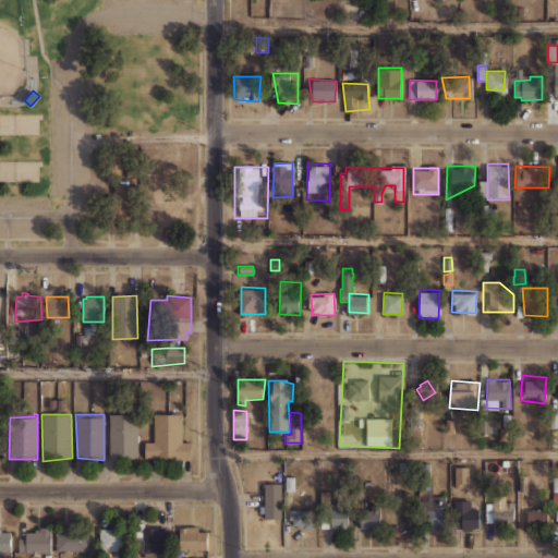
[(109,414),(137,414),(138,458),(108,458),(109,414)]
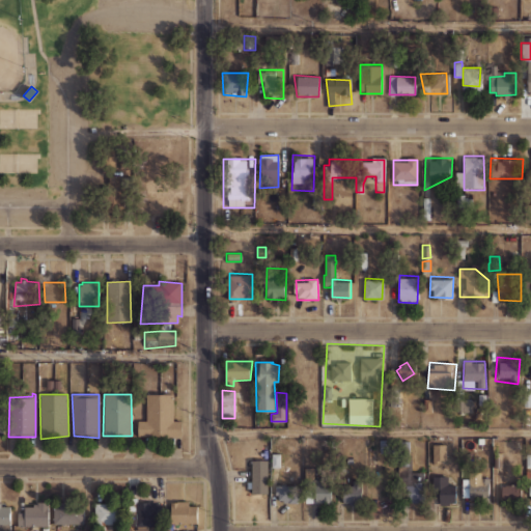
[(145,394),(172,394),(172,419),(184,421),(182,436),(138,436),(137,420),(146,421),(145,394)]
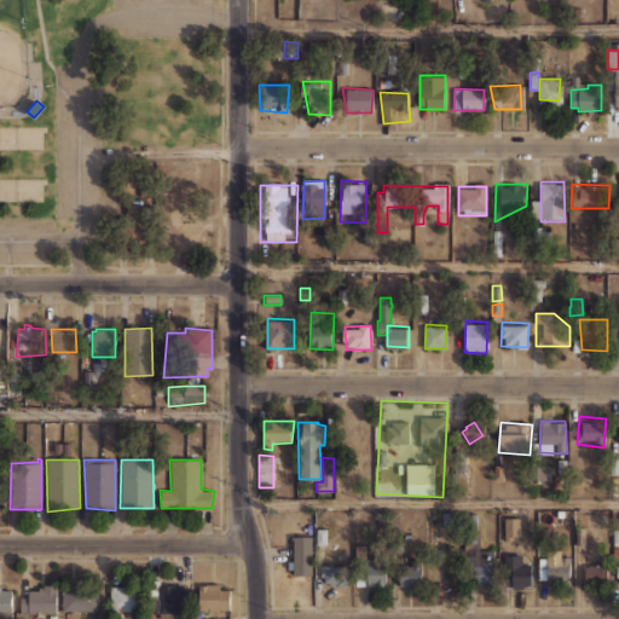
[(493,466),(495,480),(503,480),(503,464),(493,466)]
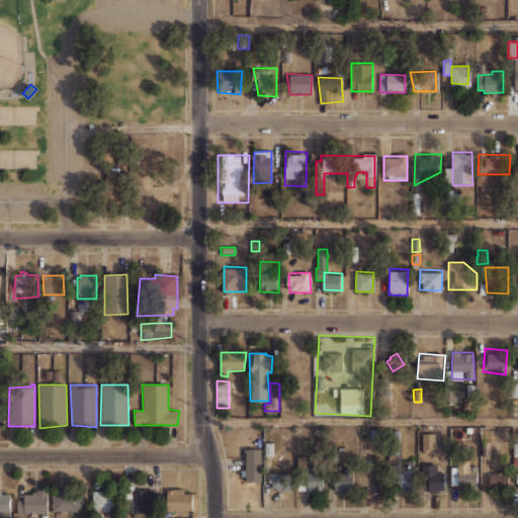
[(443,390),(443,402),(460,402),(461,390),(443,390)]
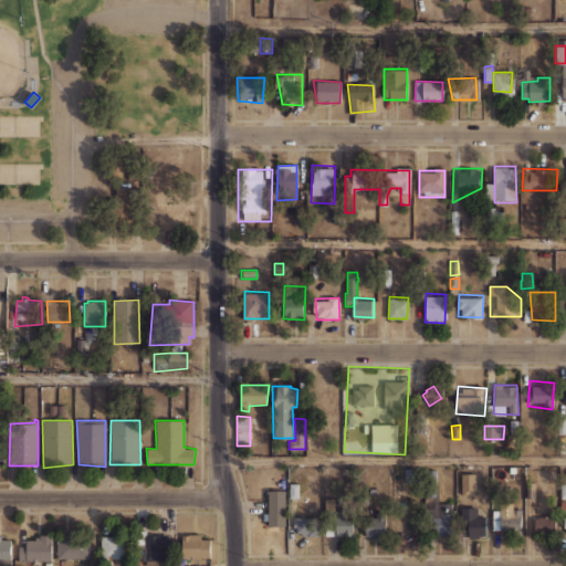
[(463,475),(462,495),(478,495),(479,475),(463,475)]
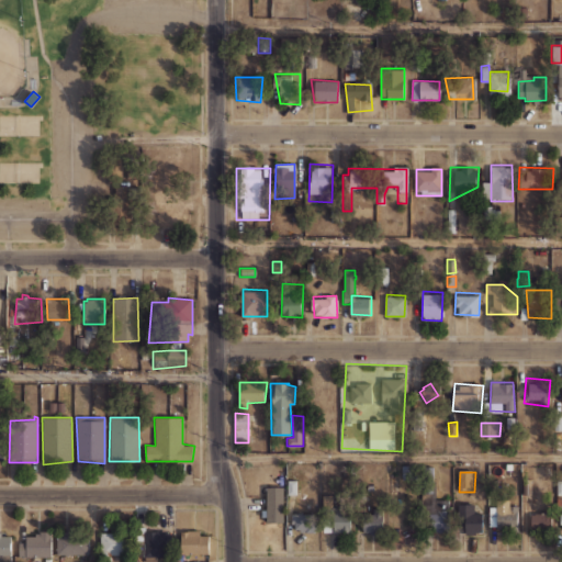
[(523,479),(523,494),(531,494),(531,479),(523,479)]
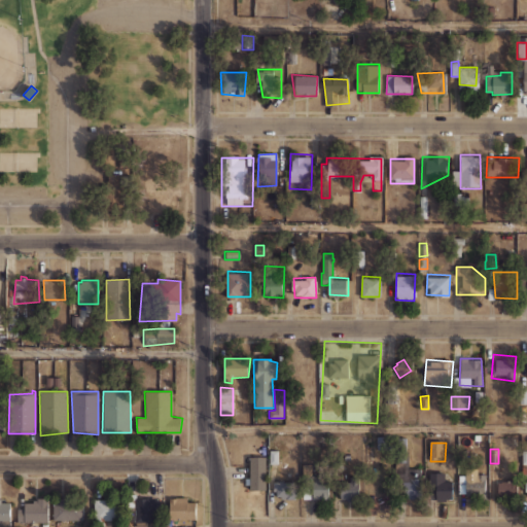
[(270,450),(270,463),(278,463),(278,450),(270,450)]
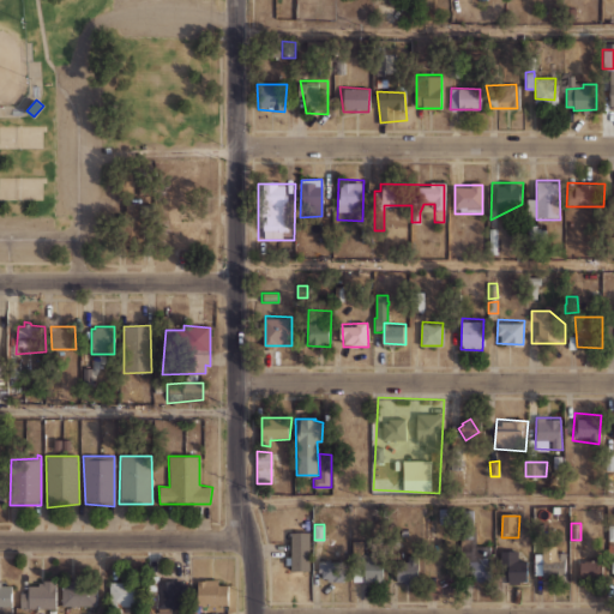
[(308,533),(293,533),(293,570),(308,570),(308,533)]
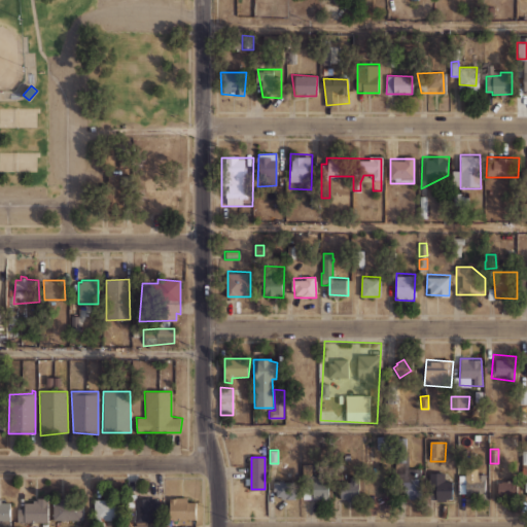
[(409,469),(420,468),(421,498),(403,498),(409,469)]
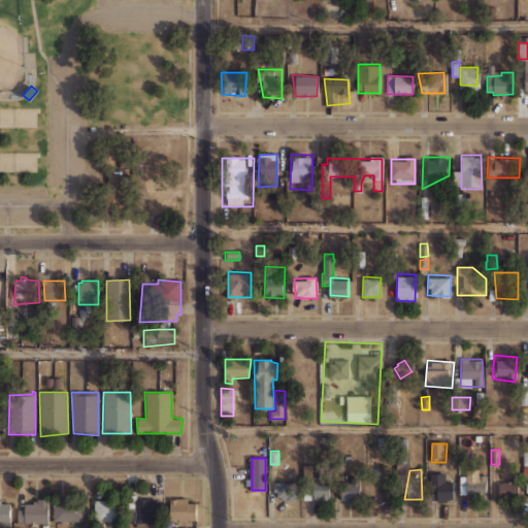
[(429,473),(447,473),(453,481),(455,501),(435,502),(429,473)]
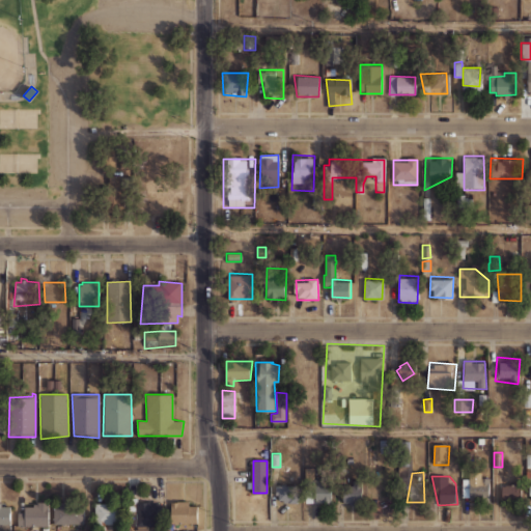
[(463,477),(460,501),(487,503),(490,479),(463,477)]
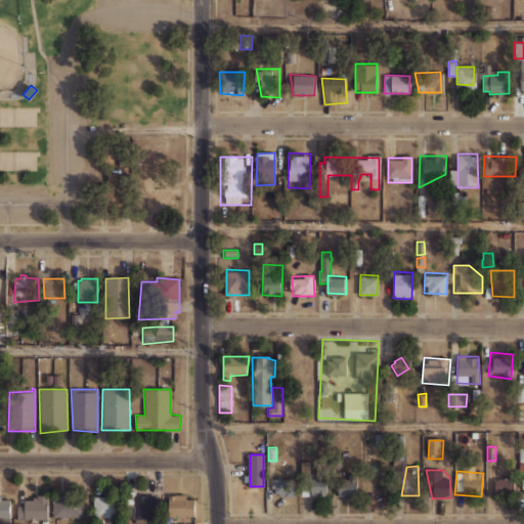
[(359,474),(339,473),(338,495),(358,495),(359,474)]
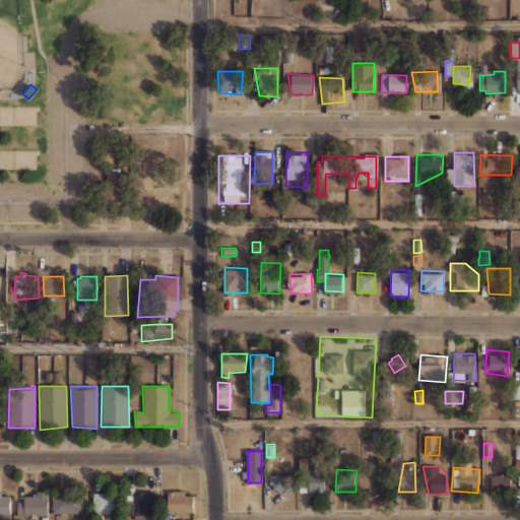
[(325,493),(324,471),(300,472),(301,494),(325,493)]
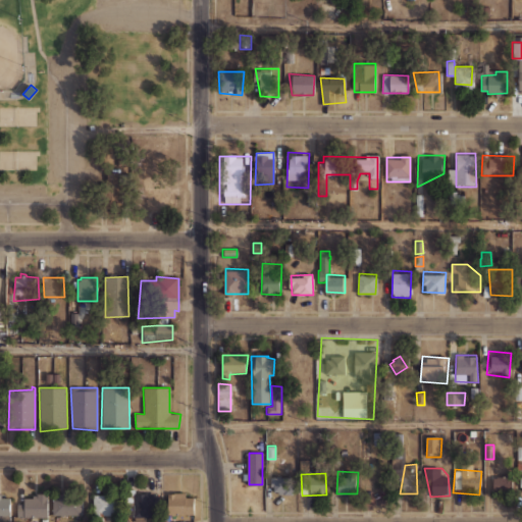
[(493,477),(503,476),(504,473),(514,474),(514,498),(491,496),(493,477)]
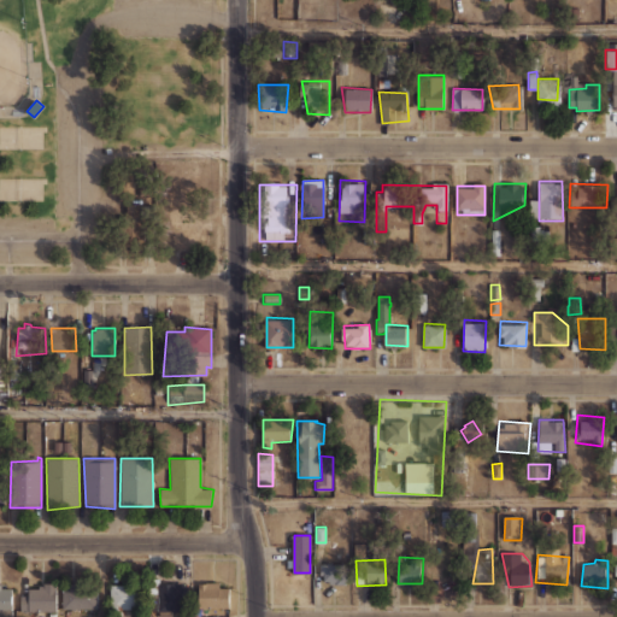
[(347,564),(318,565),(319,582),(348,581),(347,564)]
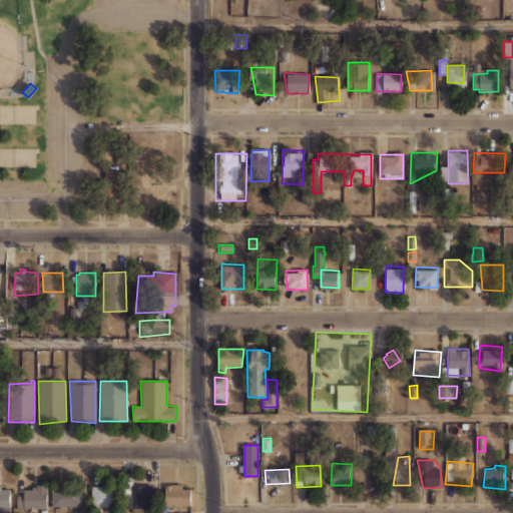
[(16,512),(18,484),(49,487),(46,512),(16,512)]
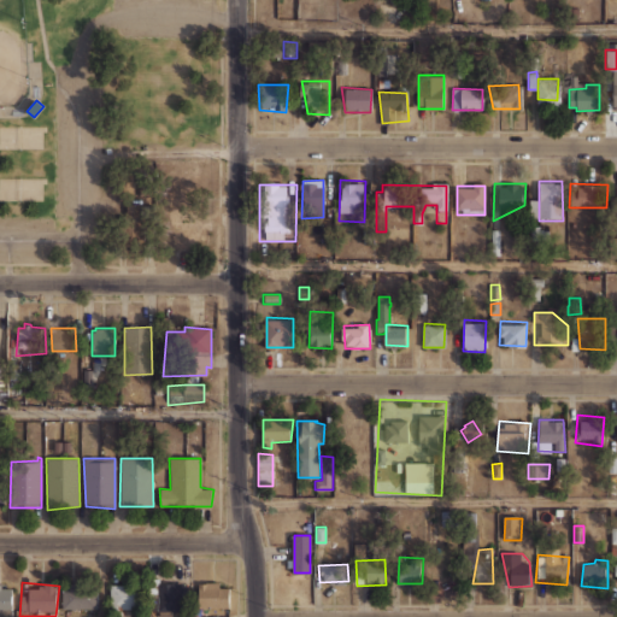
[(112,582),(145,582),(145,609),(112,609),(112,582)]
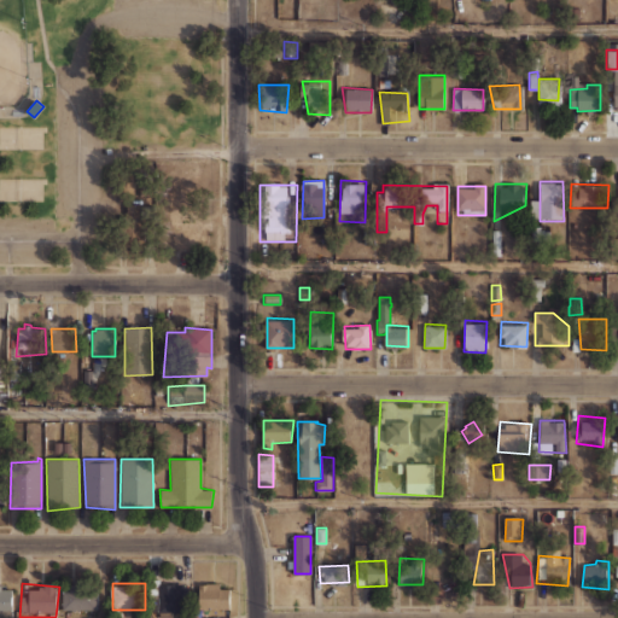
[(153,583),(187,583),(188,612),(153,613),(153,583)]
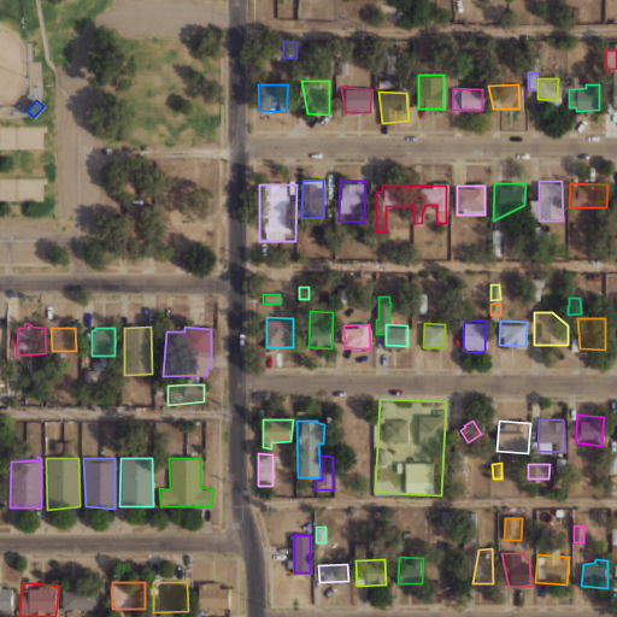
[(198,582),(229,582),(229,613),(198,615),(198,582)]
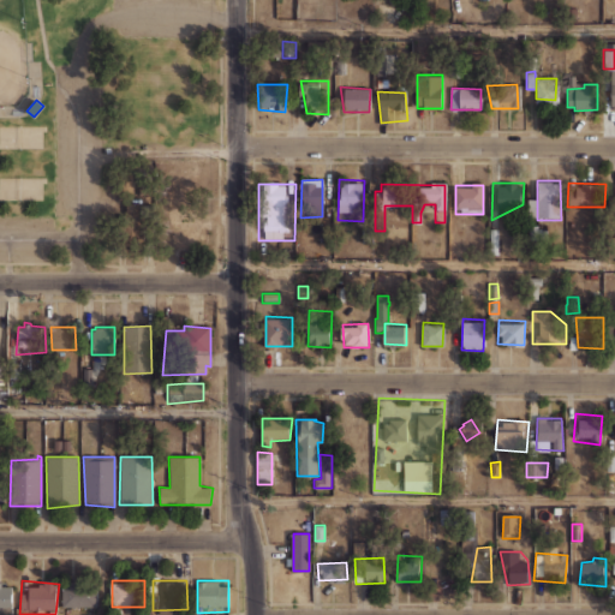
[(0,614),(0,583),(13,584),(10,614),(0,614)]
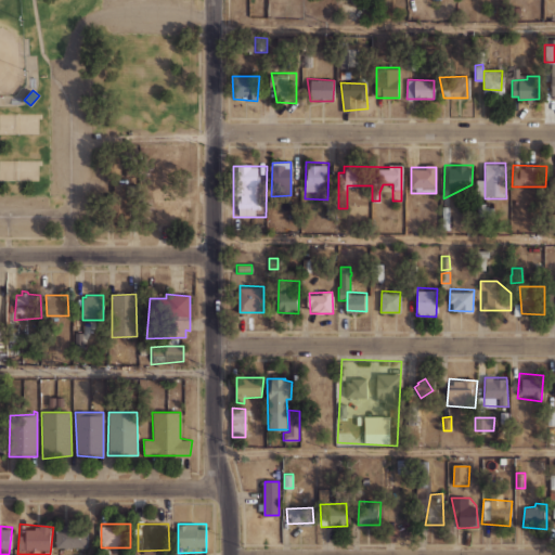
[(53,527),(87,527),(87,547),(54,549),(53,527)]
